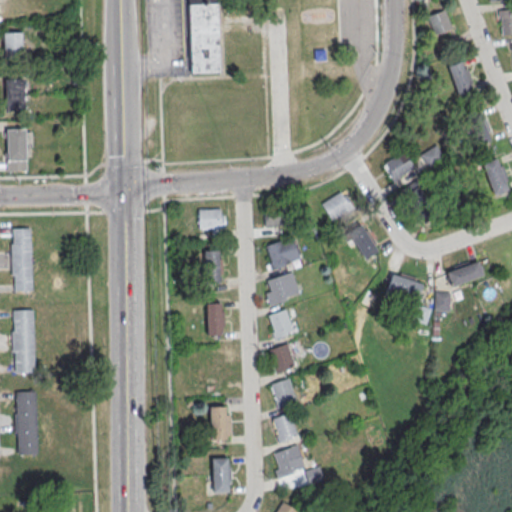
[(0,0),(1,9),(20,9),(19,0),(0,0)]
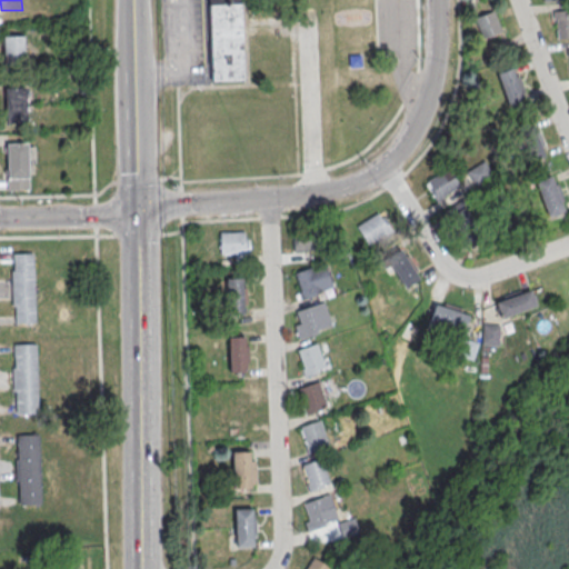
[(210,0),(241,0),(245,80),(213,81),(210,0)]
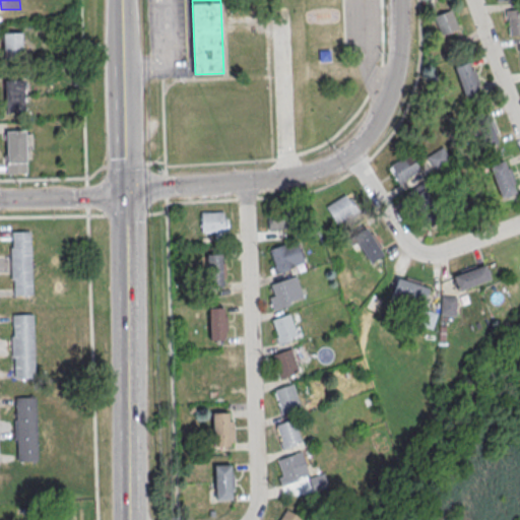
[(519,34),(519,8),(507,9),(507,35),(519,34)]
